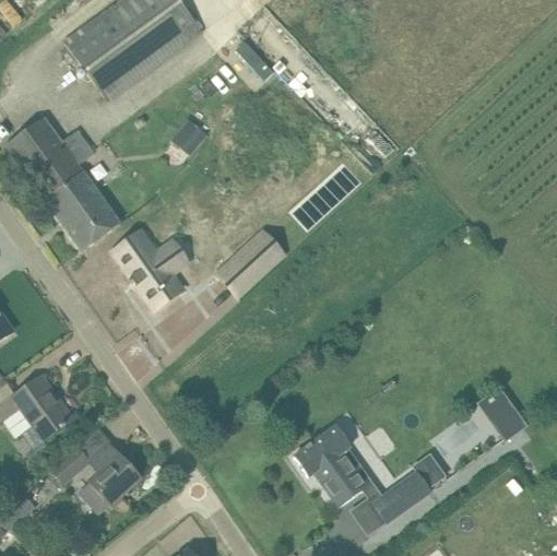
[(121,0),(83,27),(66,40),(108,99),(203,30),(181,0),(121,0)]
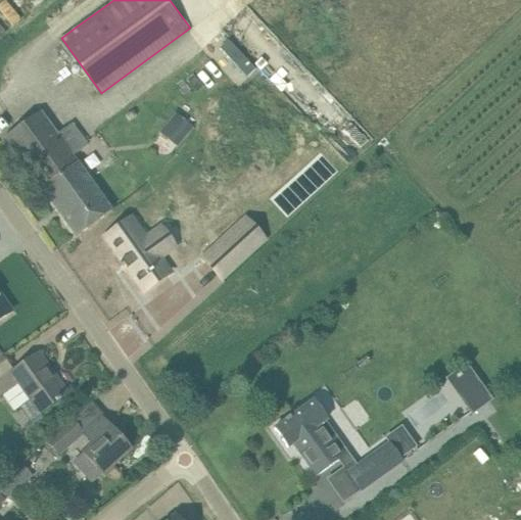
[(74,121),(58,132),(41,108),(6,135),(78,234),(113,208),(74,153),(89,142),(74,121)]
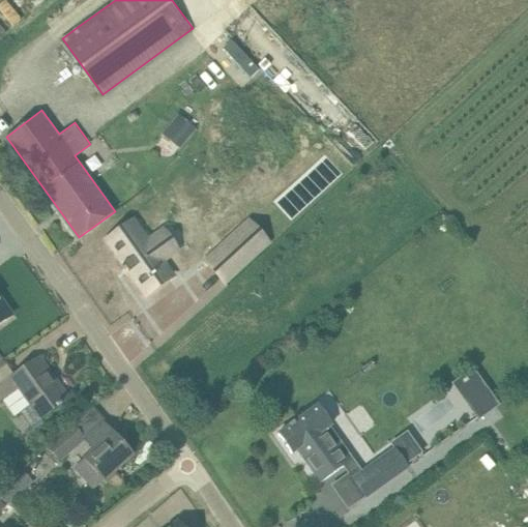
[(178,110),(163,129),(180,144),(197,125),(178,110)]
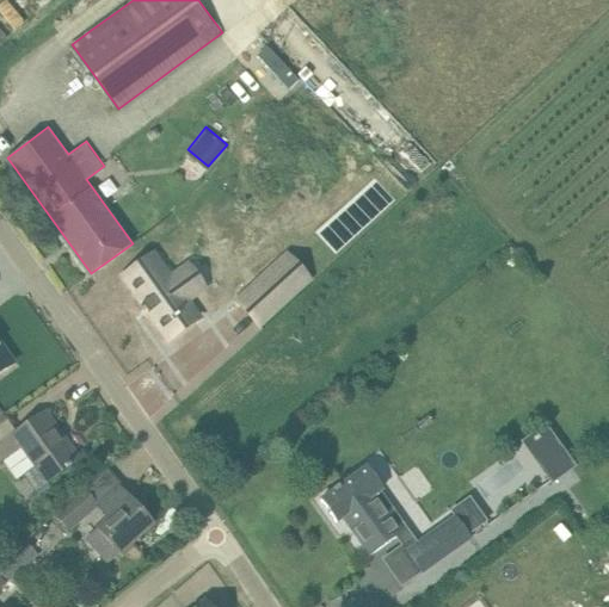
[(155,253),(125,274),(171,336),(201,315),(188,298),(172,276),(155,253)]
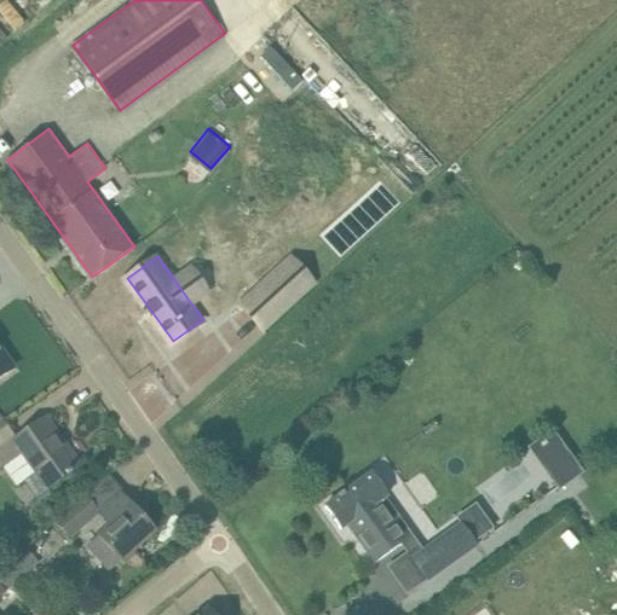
[(293,256),(242,303),(264,326),(315,280),(293,256)]
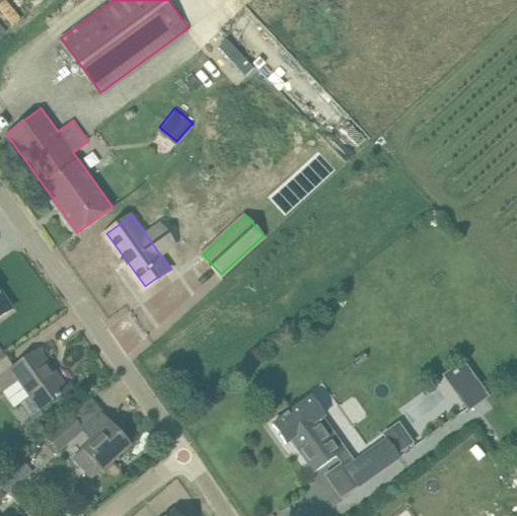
[(0,315),(11,307),(0,291),(0,315)]
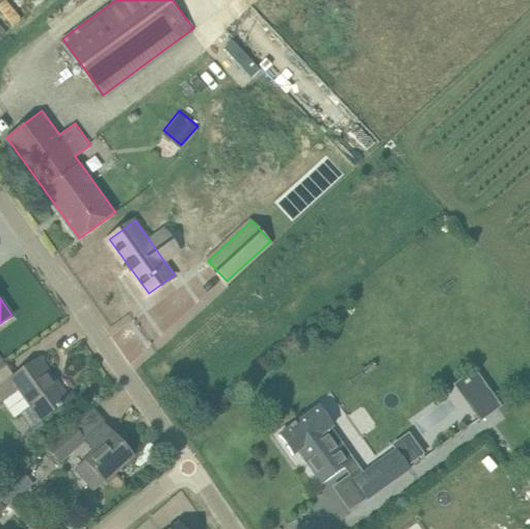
[(2,363),(0,363),(0,395),(3,400),(6,398),(19,415),(31,404),(42,418),(71,397),(58,380),(55,382),(38,360),(12,377),(2,363)]
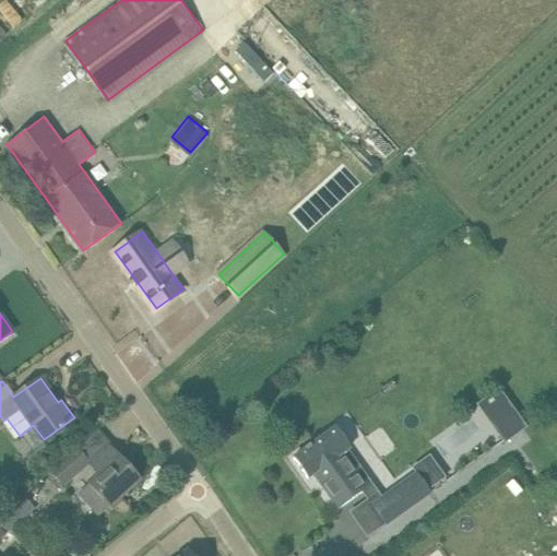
[(500,391),(489,399),(500,414),(494,418),(507,437),(524,425),(500,391)]
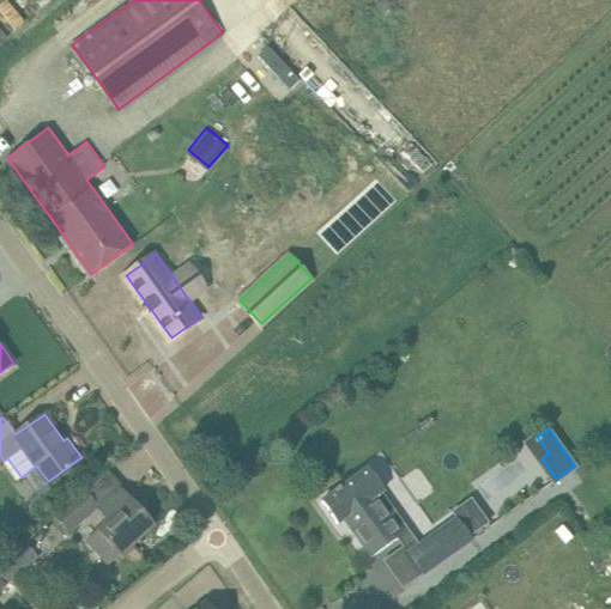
[(386,488),(370,466),(342,486),(342,485),(336,488),(337,489),(324,499),(339,521),(348,516),(355,525),(354,527),(374,554),(404,533),(403,531),(409,527),(407,525),(382,491),(386,488)]
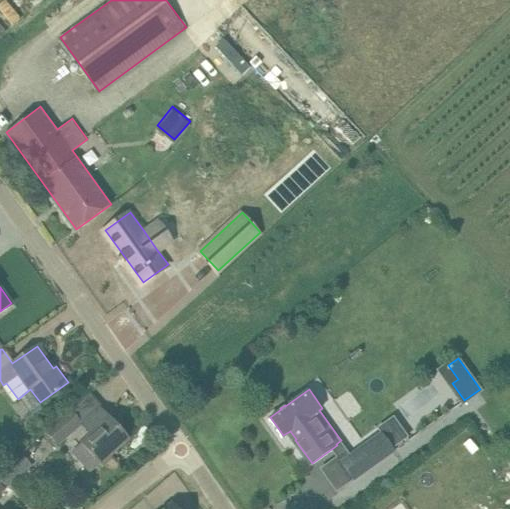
[(128,437),(102,409),(87,423),(75,410),(50,433),(61,443),(81,423),(89,430),(78,441),(81,443),(74,449),(92,469),(102,460),(102,461),(128,437)]
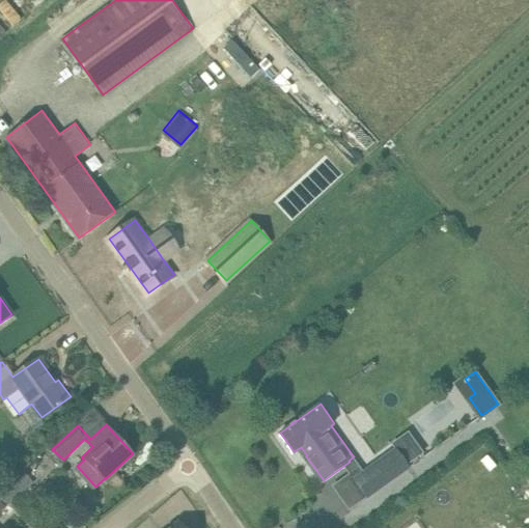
[(411,466),(397,447),(355,477),(368,496),(411,466)]
